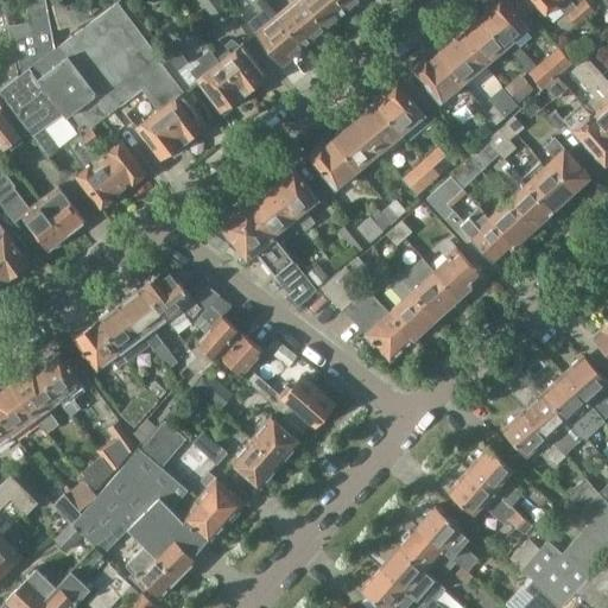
[(24,0),(29,21),(10,25),(16,58),(18,75),(27,68),(55,46),(46,0),(24,0)]
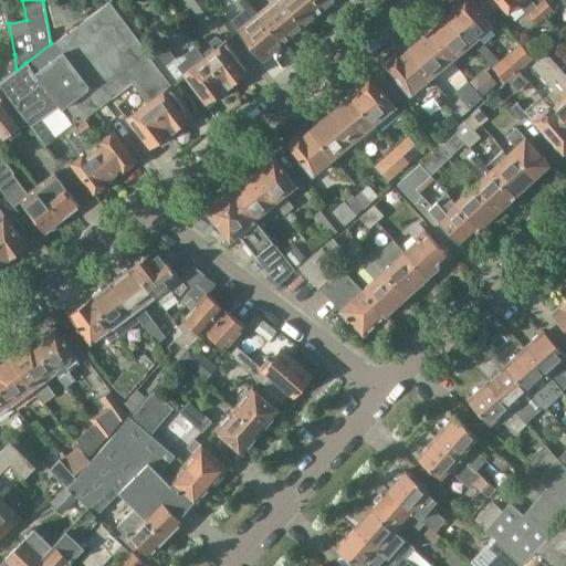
[(124,70),(133,81),(148,103),(169,86),(177,80),(157,54),(116,0),(109,0),(108,2),(55,41),(94,93),(124,70)]
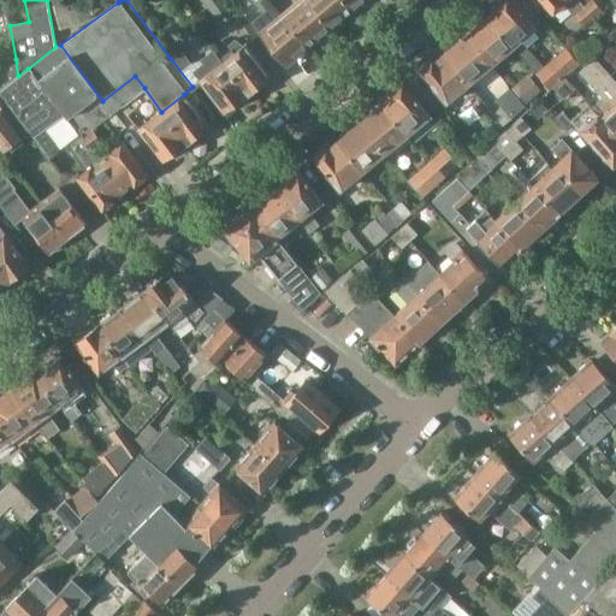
[(88,0),(84,4),(67,10),(71,24),(83,21),(93,13),(89,0),(88,0)]
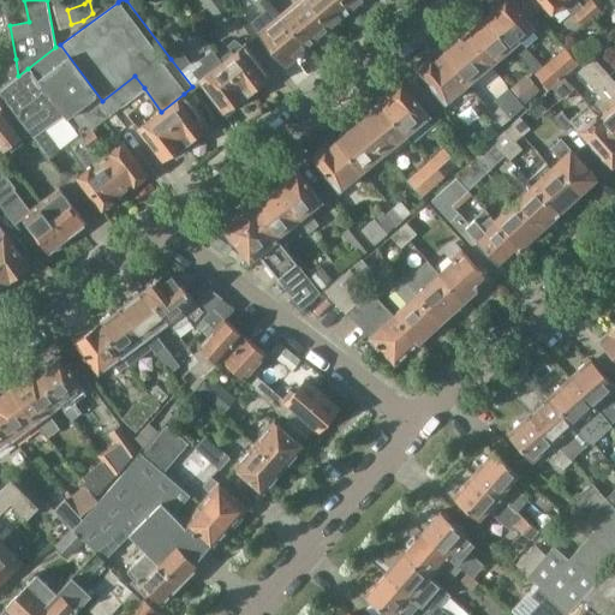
[(89,0),(93,13),(109,0),(89,0)]
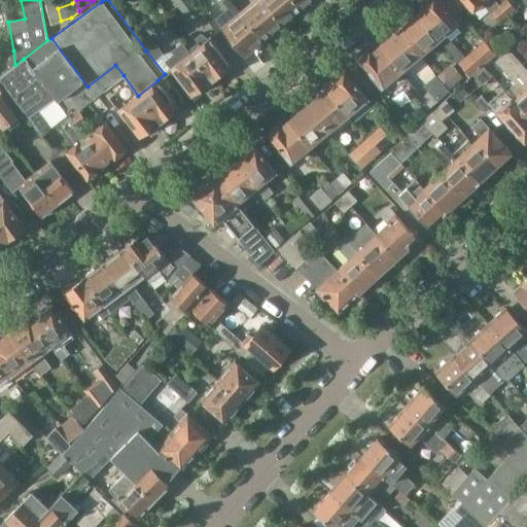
[(173,0),(192,26),(205,16),(191,0),(173,0)]
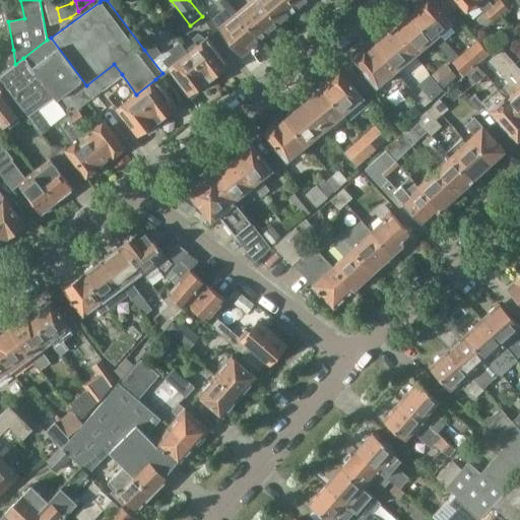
[(258,39),(259,38),(239,13),(228,0),(212,0),(221,11),(213,18),(220,27),(241,53),(249,47),(253,46),(256,44),(258,39)]
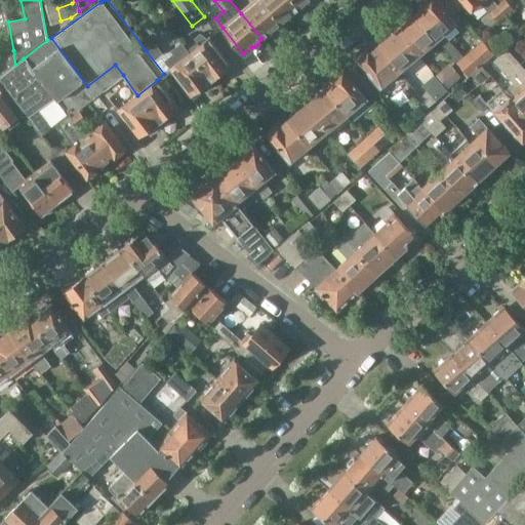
[(272,33),(282,25),(260,0),(256,0),(241,13),(261,38),(271,31),(272,33)]
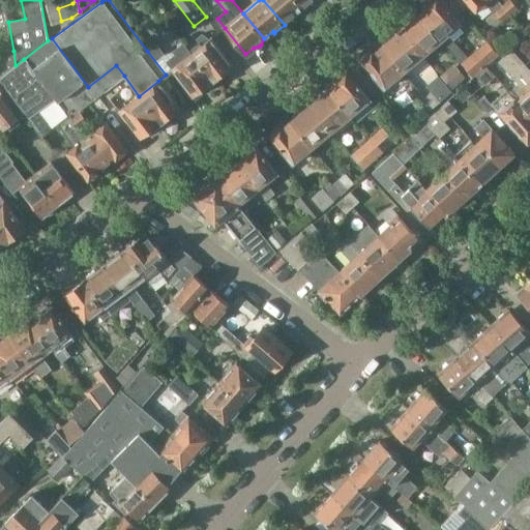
[(295,0),(263,0),(285,25),(295,17),(294,15),(302,7),(295,0)]
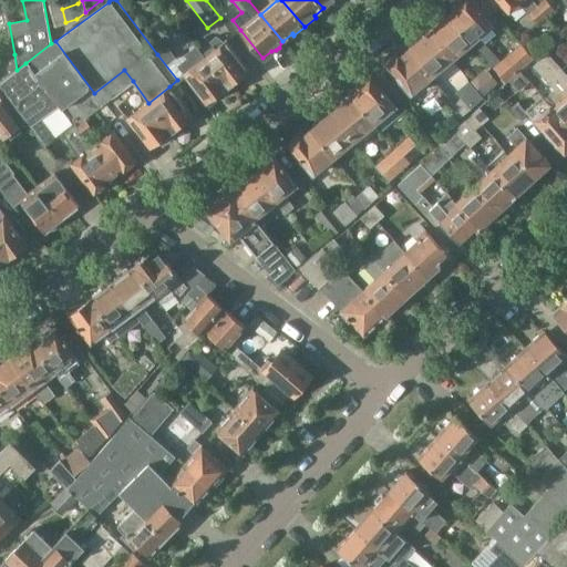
[(456,10),(450,16),(473,43),(493,26),(472,0),(460,0),(454,7),(456,10)]
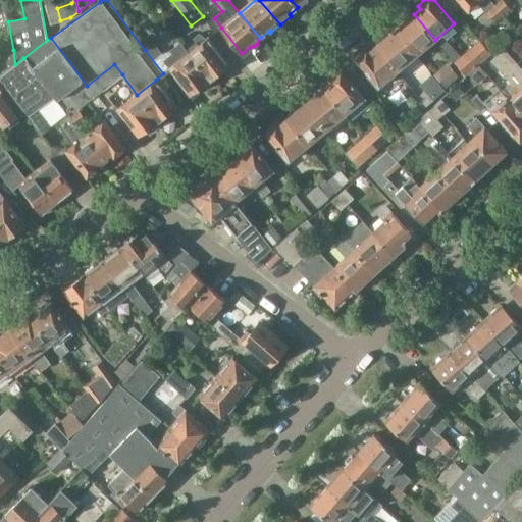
[(457,0),(467,12),(478,3),(494,22),(503,16),(493,5),(488,0),(457,0)]
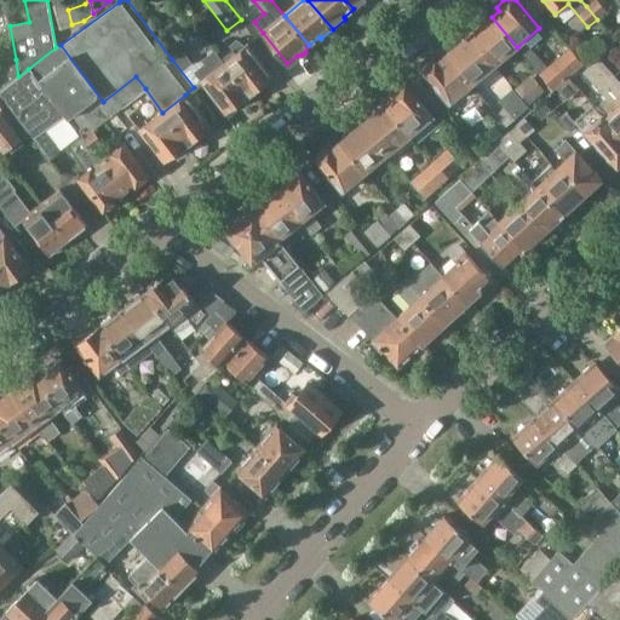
[(592,0),(586,6),(597,19),(606,12),(596,0),(592,0)]
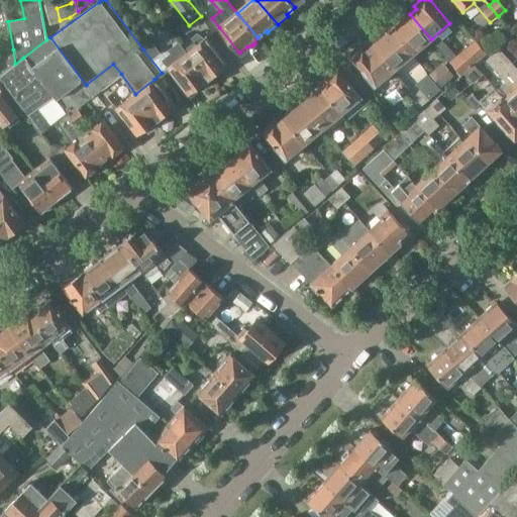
[(55,3),(43,6),(47,24),(60,20),(57,8),(55,3)]
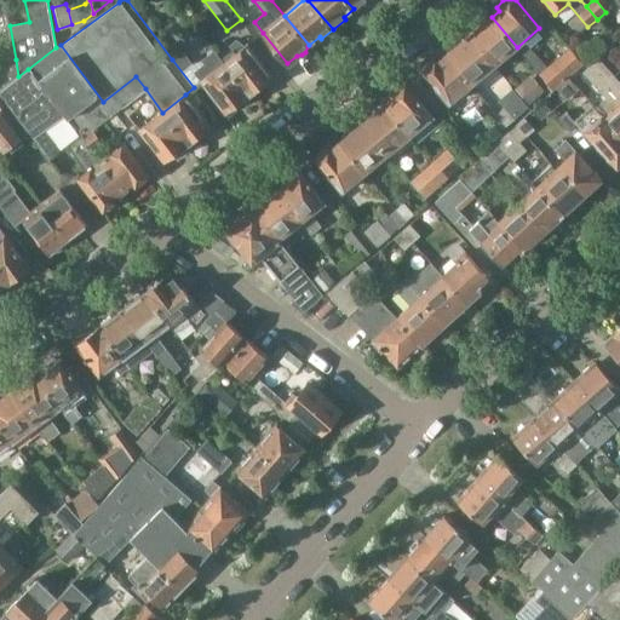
[(481,27),(470,35),(495,65),(517,47),(492,17),(489,19),(484,18),(481,22),(481,27)]
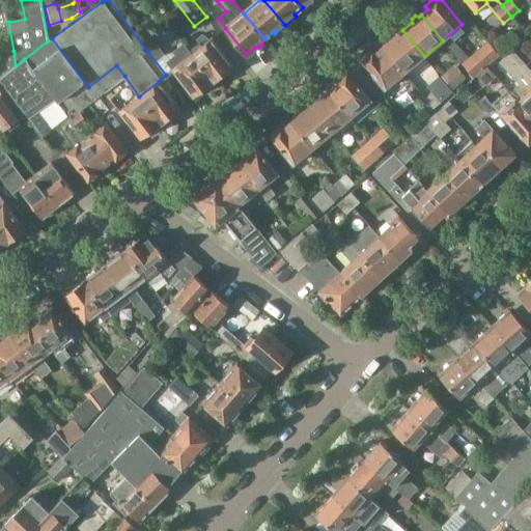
[(385,44),(383,46),(404,73),(424,56),(402,30),(393,38),(389,37),(385,42),(385,44)]
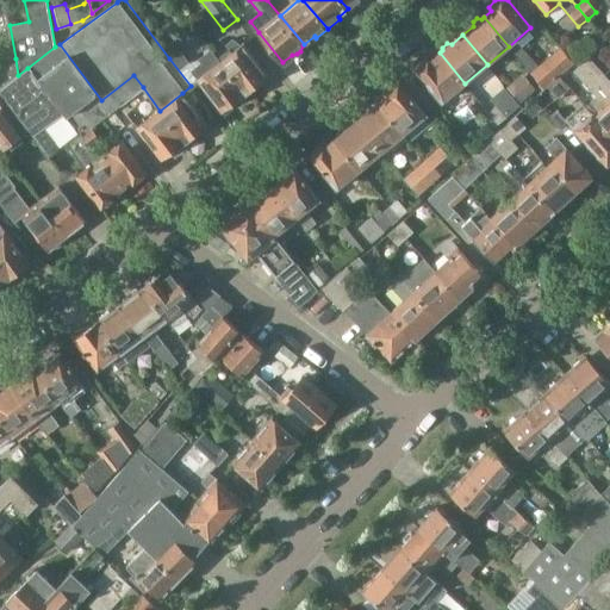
[(232,53),(221,62),(244,94),(268,76),(243,44),(236,41),(228,47),(232,53)]
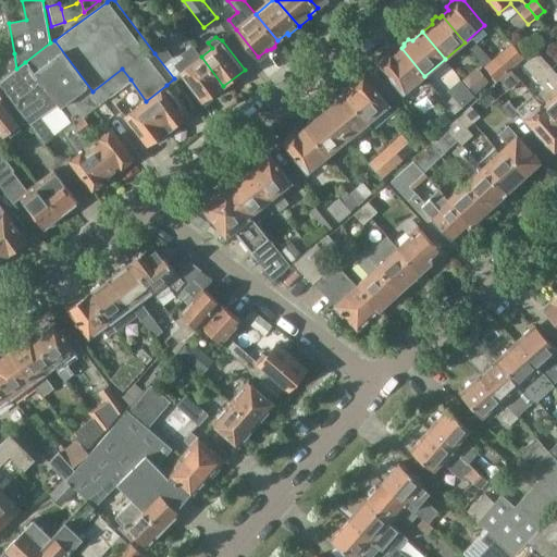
[(56,101),(72,122),(73,123),(83,116),(101,102),(93,91),(54,40),(50,42),(25,62),(52,97),(56,101)]
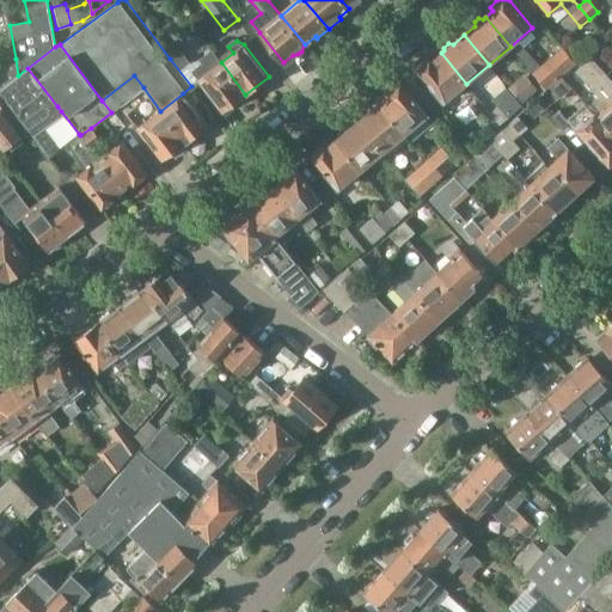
[(169,54),(179,68),(189,61),(178,47),(169,54)]
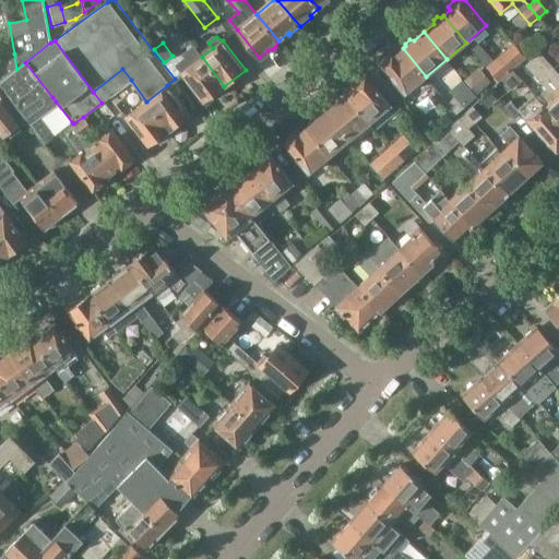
[(500,83),(506,78),(526,59),(513,43),(486,67),(500,83)]
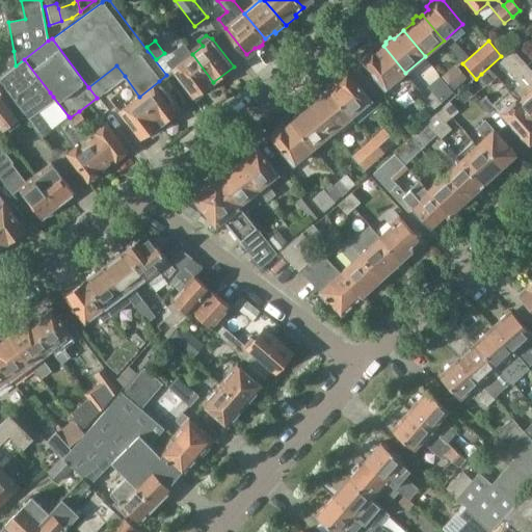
[(174,50),(176,55),(166,62),(173,70),(171,70),(193,98),(213,82),(192,54),(183,43),(174,50)]
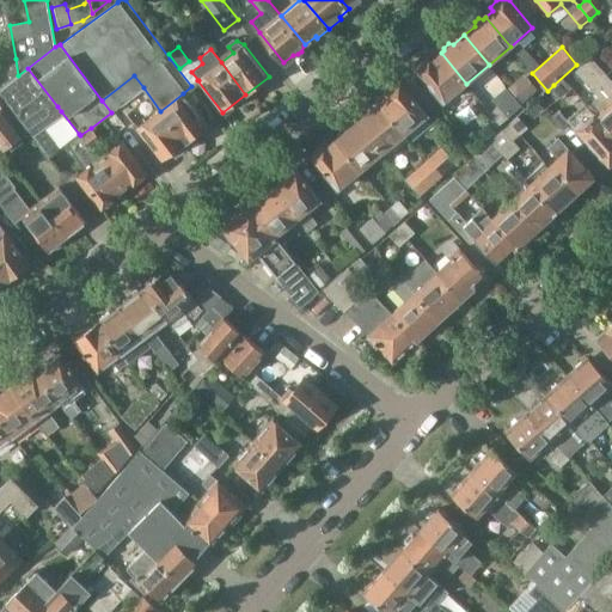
[(444,103),(466,84),(441,53),(434,60),(430,56),(415,69),(444,103)]
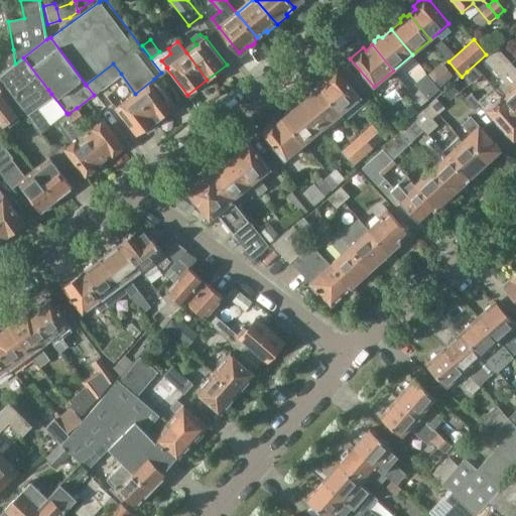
[(0,67),(1,75),(15,63),(13,49),(0,51),(0,67)]
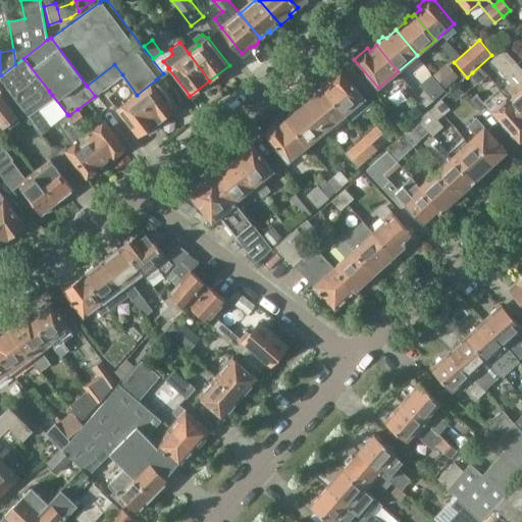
[(498,55),(521,83),(521,69),(504,50),(498,55)]
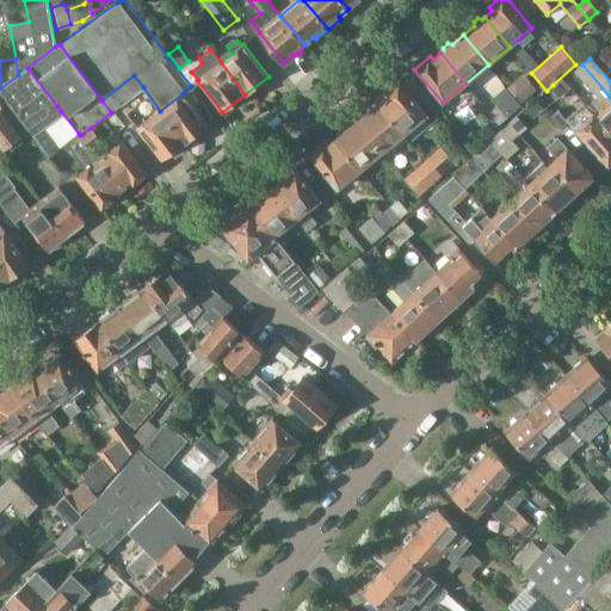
[(593,112),(610,131),(610,97),(582,65),(574,72),(597,97),(587,105),(593,112)]
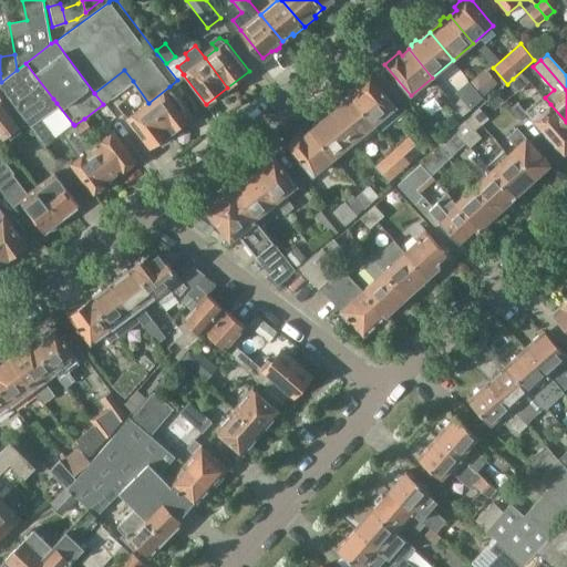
[(0,83),(0,86),(27,121),(29,124),(57,103),(53,99),(26,63),(17,70),(1,82),(0,83)]
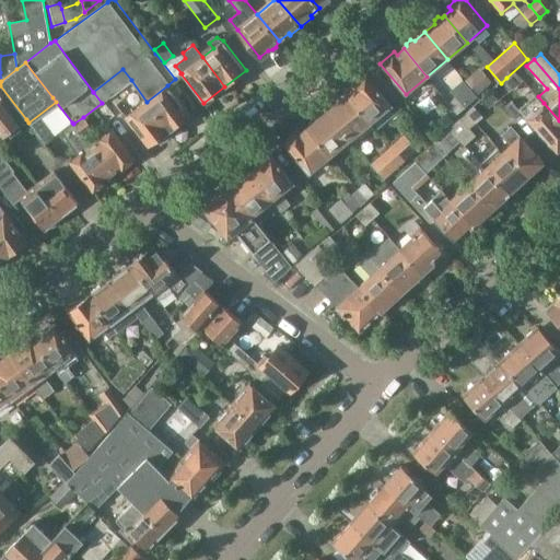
[(478,67),(465,79),(476,92),(490,81),(478,67)]
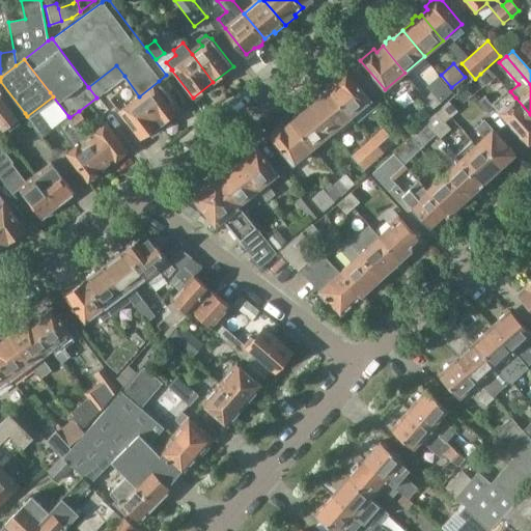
[(336,84),(330,89),(353,117),(372,101),(347,71),(334,81),(336,84)]
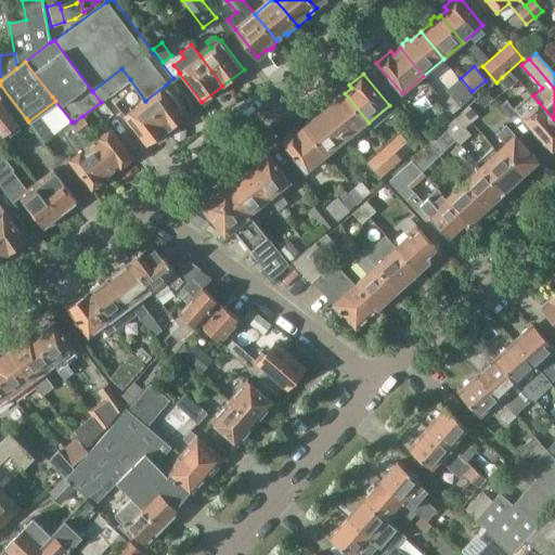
[(0,133),(2,137),(26,118),(0,85),(0,133)]
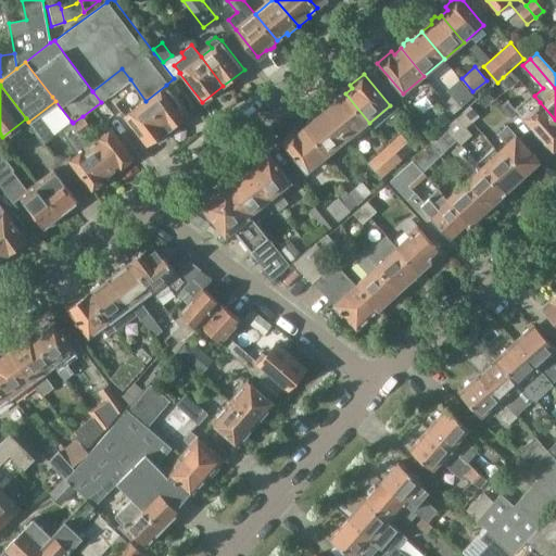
[(189,114),(166,85),(146,101),(171,134),(181,125),(179,122),(189,114)]
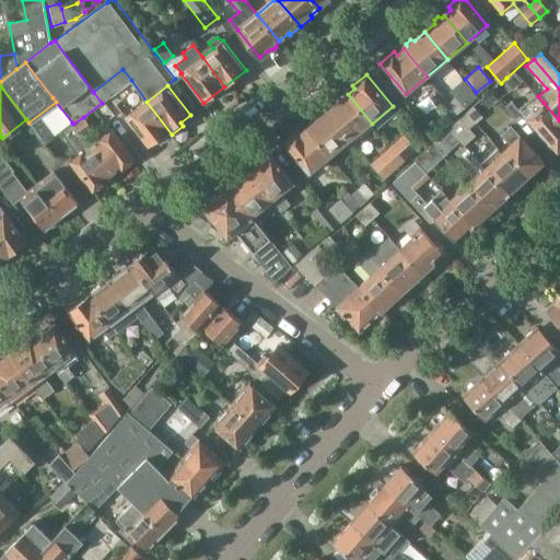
[(352,140),(372,124),(348,94),(345,96),(342,96),(338,100),(338,103),(329,111),(352,140)]
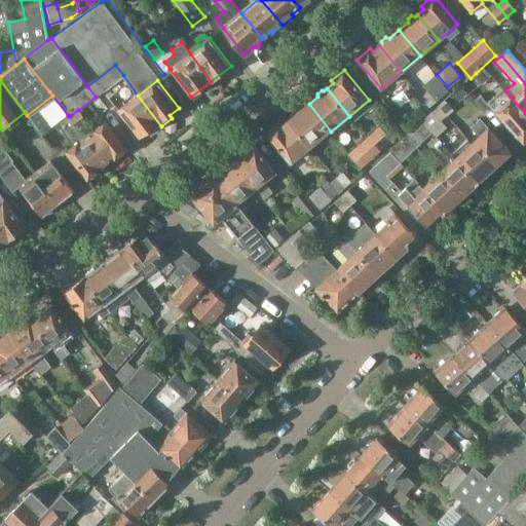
[(422,96),(430,106),(437,100),(428,90),(422,96)]
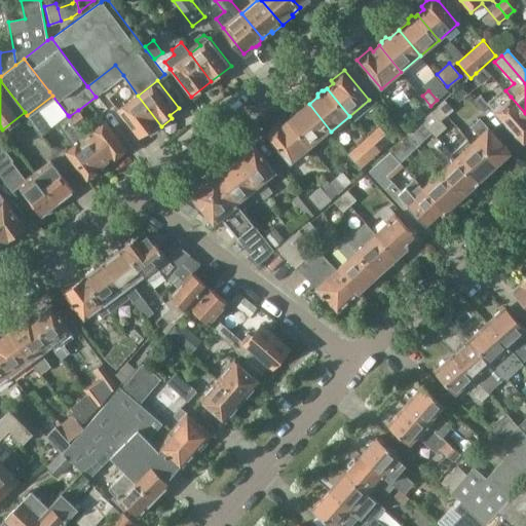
[(481,95),(475,101),(486,114),(492,108),(487,103),(481,95)]
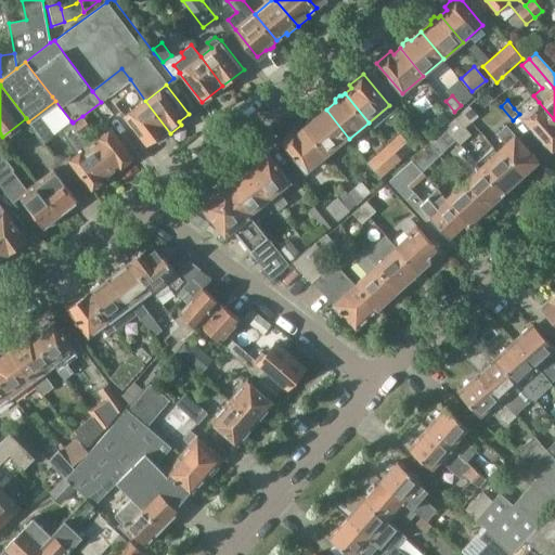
[(146,145),(149,144),(156,139),(158,142),(170,133),(145,101),(124,116),(146,145)]
